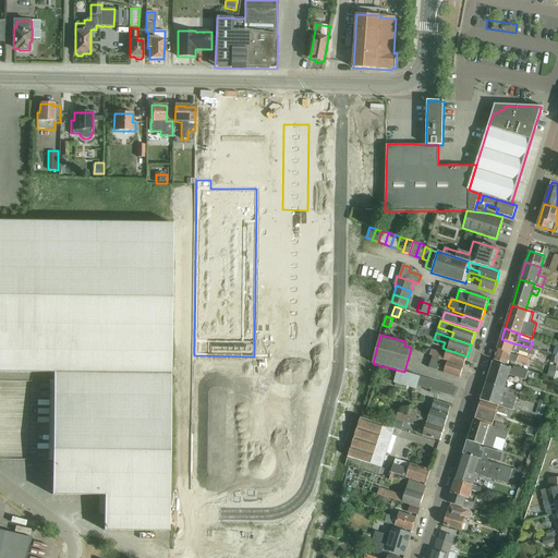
[(501,339),(498,350),(511,353),(511,351),(518,353),(519,351),(534,355),(536,350),(531,348),(517,343),(517,344),(501,339)]
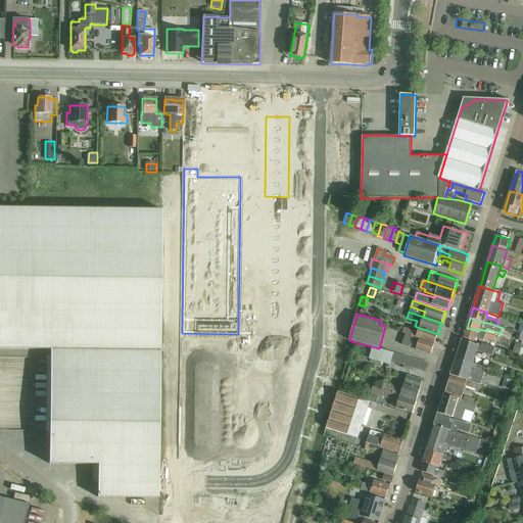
[(405,328),(402,333),(405,334),(407,335),(434,344),(438,334),(423,329),(419,328),(418,333),(405,328)]
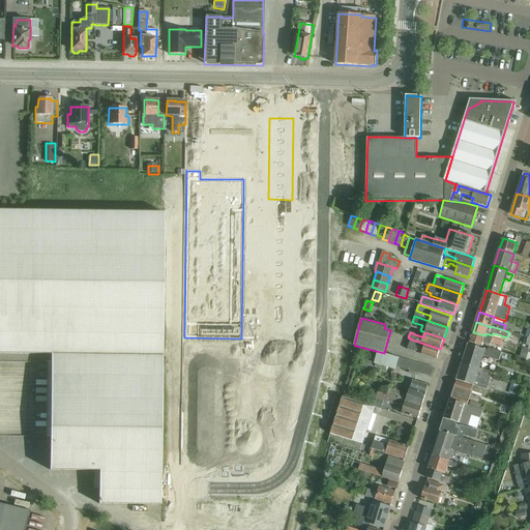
[(473,332),(469,342),(482,346),(483,343),(488,345),(491,345),(491,343),(501,346),(502,342),(493,339),(486,335),(473,332)]
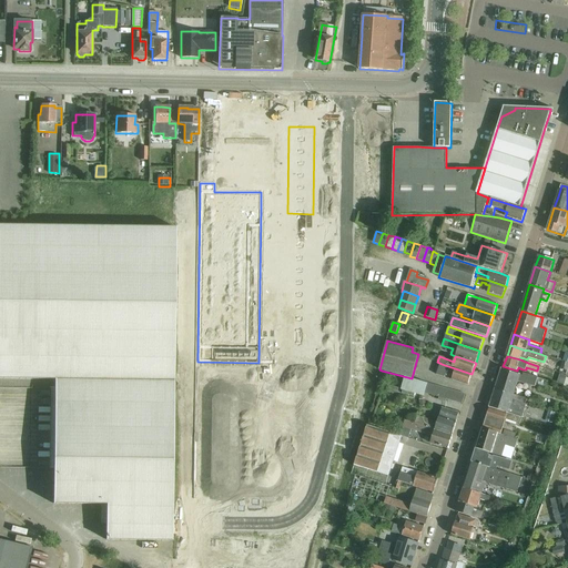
[(468,385),(472,374),(442,364),(437,375),(445,378),(448,371),(455,373),(453,381),(468,385)]
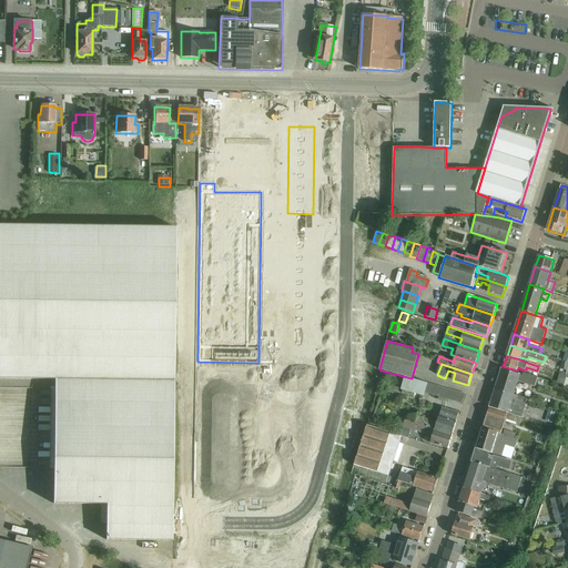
[(501,369),(494,397),(514,404),(515,401),(524,403),(525,398),(514,395),(518,381),(535,386),(536,383),(537,377),(524,373),(523,376),(503,369),(501,369)]
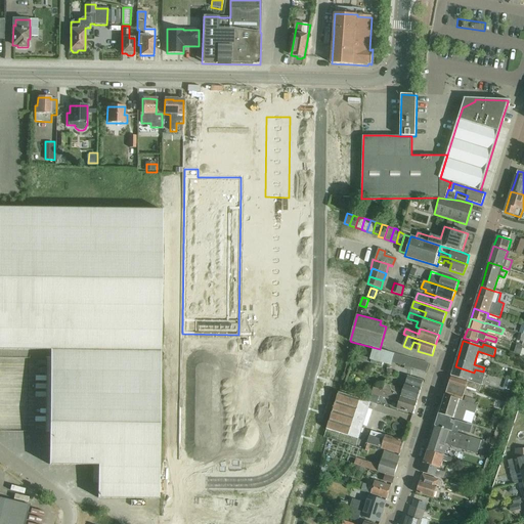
[(429,364),(374,349),(370,358),(373,359),(372,362),(383,365),(384,362),(389,364),(392,365),(393,360),(397,364),(405,366),(404,368),(411,370),(411,368),(426,373),(427,373),(429,364)]
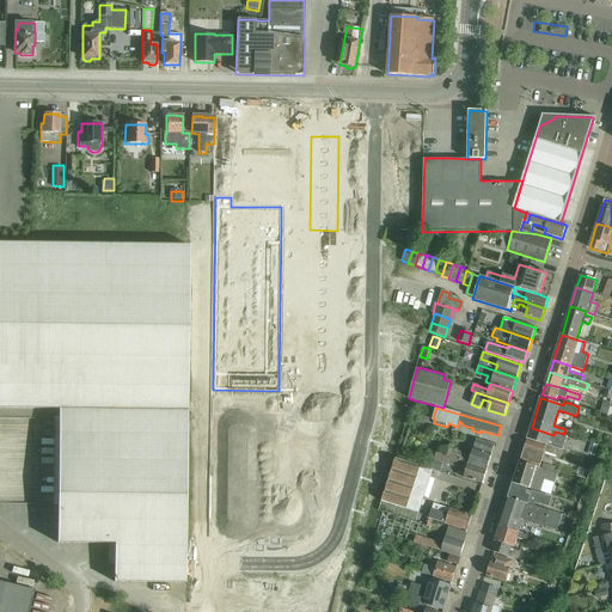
[(554,435),(532,428),(528,439),(548,445),(562,450),(563,450),(568,435),(564,434),(555,432),(554,435)]
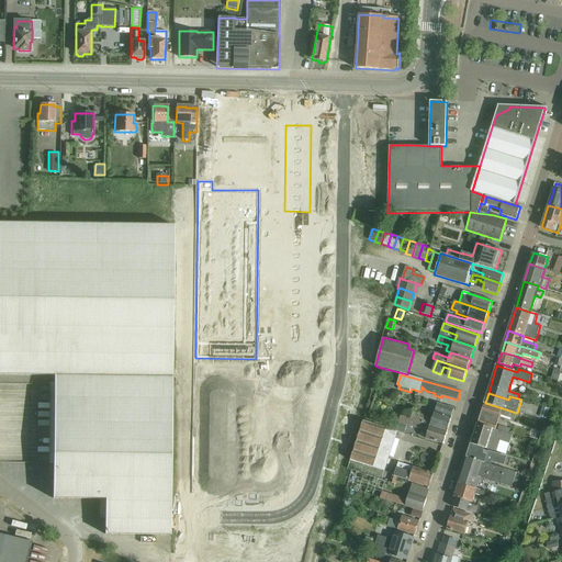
[(485,403),(478,424),(496,429),(501,415),(515,419),(516,413),(503,408),(485,403)]
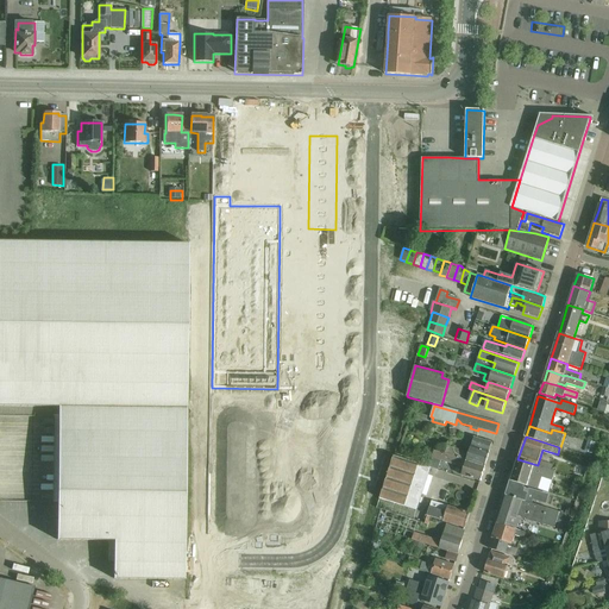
[(447,447),(445,454),(485,466),(490,453),(489,452),(493,444),(473,438),(469,453),(447,447)]
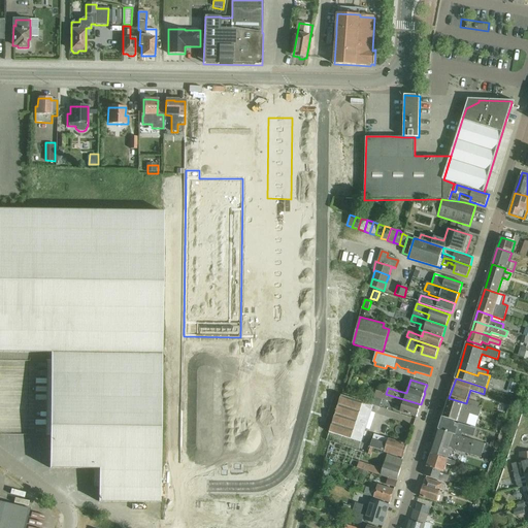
[(516,384),(510,382),(507,391),(514,393),(516,384)]
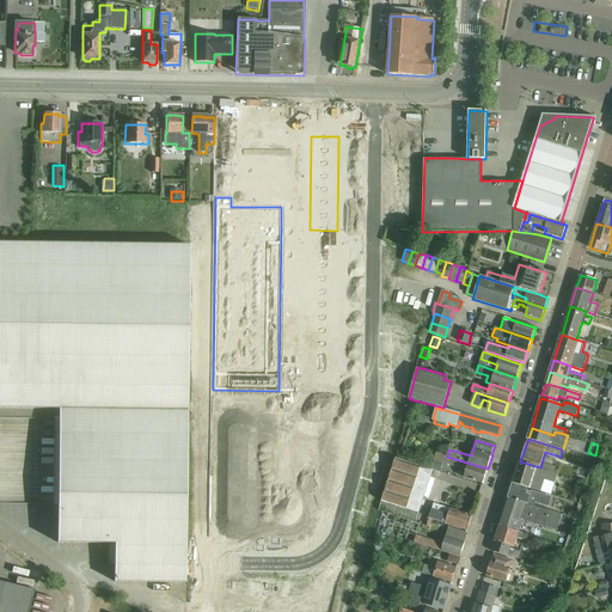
[(436,456),(434,460),(444,464),(466,471),(464,478),(483,484),(488,469),(447,457),(436,454),(436,456)]
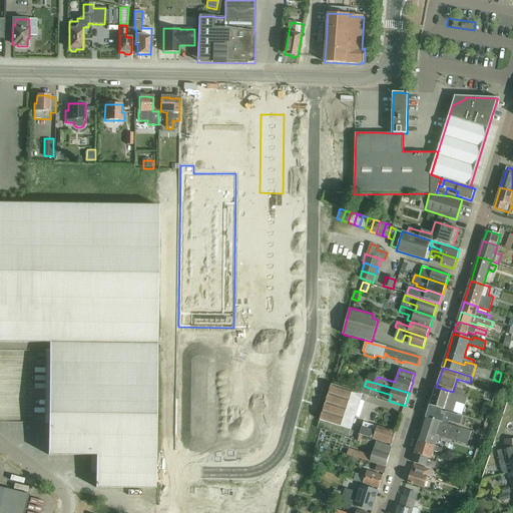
[(352,431),(363,395),(332,385),(320,421),(352,431)]
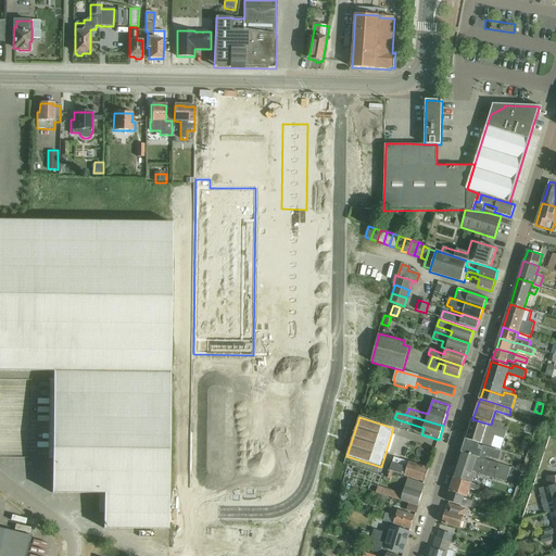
[(472,419),(467,439),(491,447),(495,436),(504,439),(507,430),(503,429),(498,428),(492,426),(491,425),(472,419)]
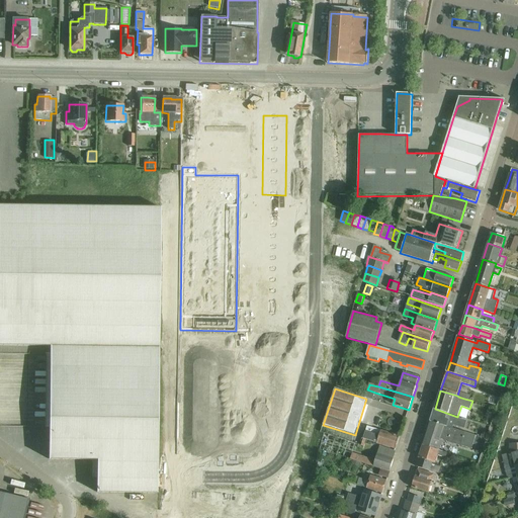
[(431,422),(452,428),(452,426),(463,430),(465,422),(460,420),(460,419),(434,411),(431,422)]
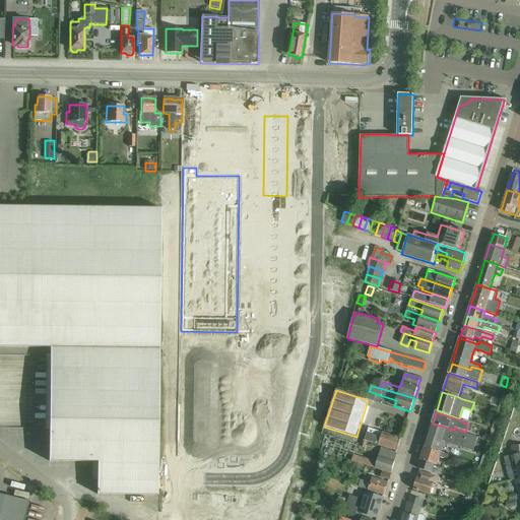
[(486,440),(454,430),(433,424),(425,447),(439,451),(441,452),(444,443),(441,443),(442,441),(473,451),(475,445),(484,448),(486,440)]
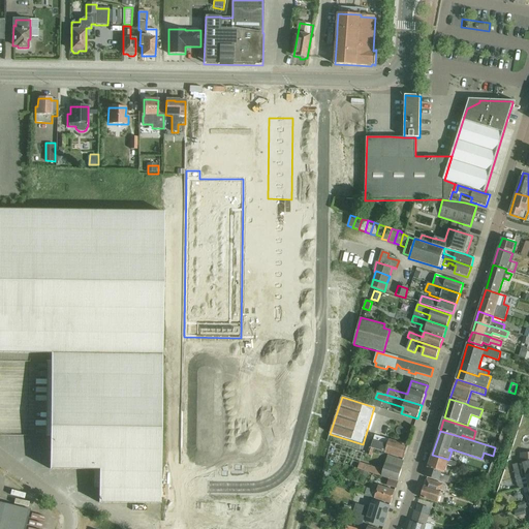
[(374,441),(372,448),(404,459),(408,446),(390,440),(387,445),(374,441)]
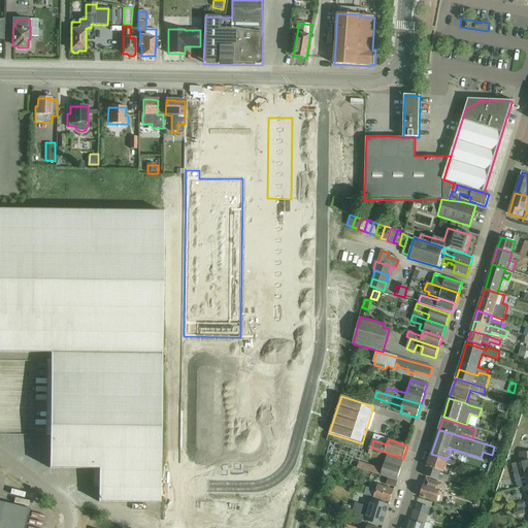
[(520,463),(517,464),(520,475),(525,474),(527,486),(527,485),(527,452),(520,453),(520,463)]
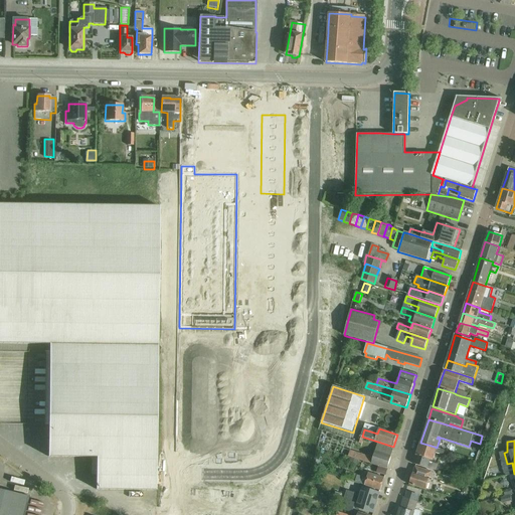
[(437,448),(435,447),(420,443),(414,464),(427,468),(437,471),(439,465),(430,462),(431,460),(434,461),(436,453),(448,457),(449,452),(437,448)]
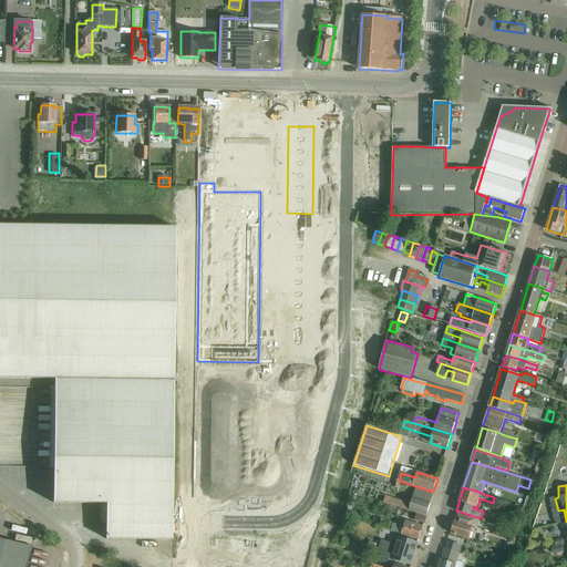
[(419,514),(426,516),(431,503),(433,495),(416,490),(411,504),(388,496),(385,503),(408,511),(419,514)]
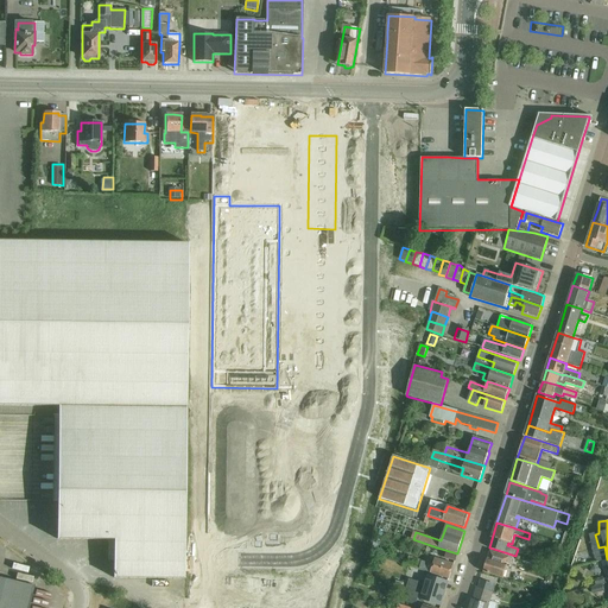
[(455,562),(457,553),(449,551),(445,559),(455,562)]
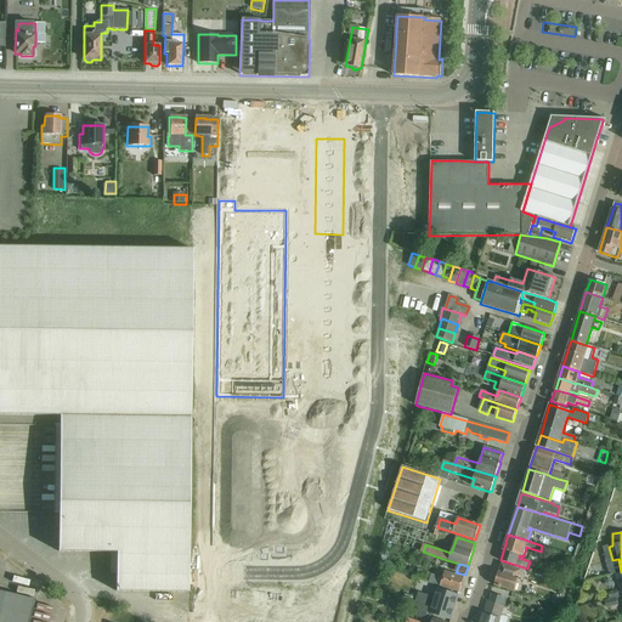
[(499,571),(495,586),(515,592),(519,580),(521,581),(522,578),(520,577),(521,570),(502,564),(499,571)]
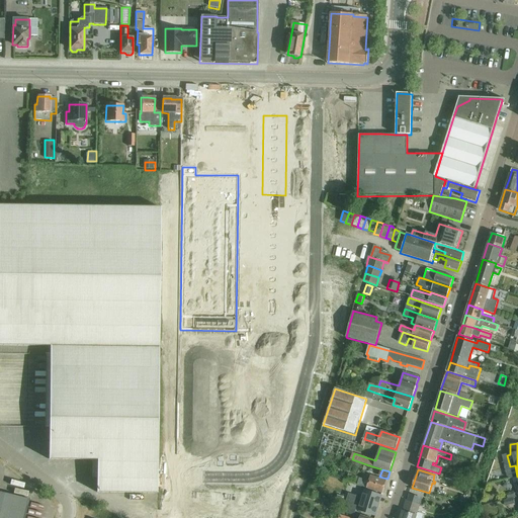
[(357,478),(348,475),(346,481),(355,484),(357,478)]
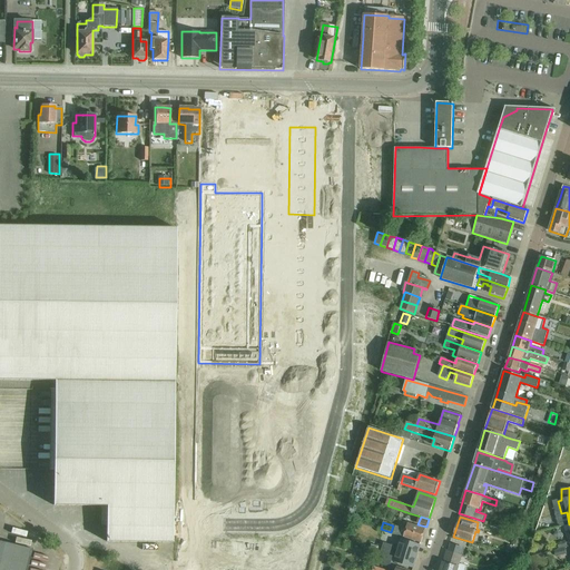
[(393,534),(421,543),(425,529),(408,523),(406,530),(395,527),(393,534)]
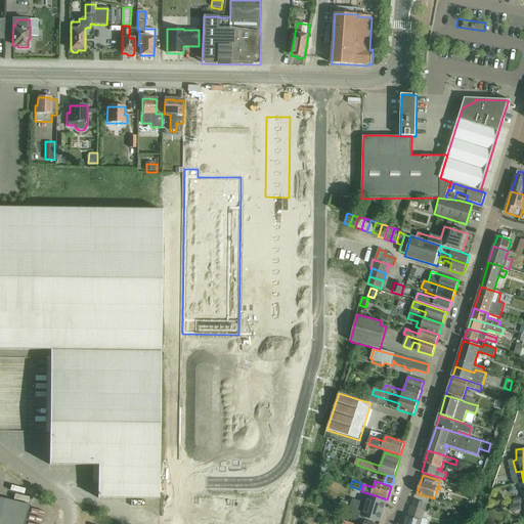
[(380,522),(387,500),(368,495),(366,504),(358,500),(357,505),(352,503),(349,513),(351,513),(360,516),(362,517),(380,522)]
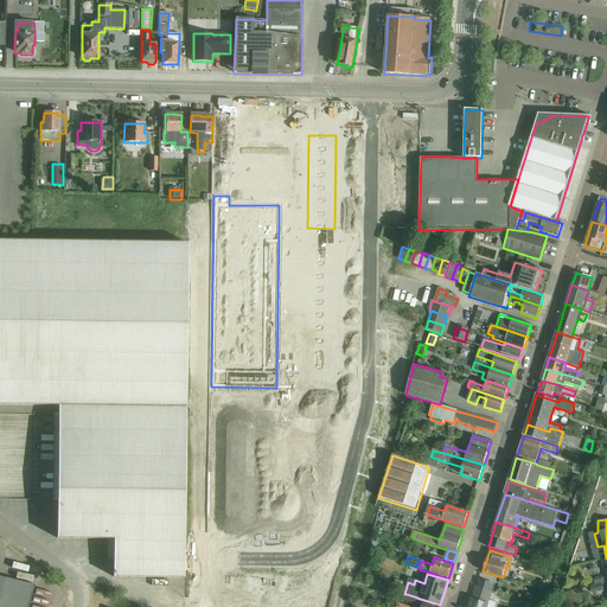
[(0,606),(29,606),(34,586),(0,576),(0,606)]
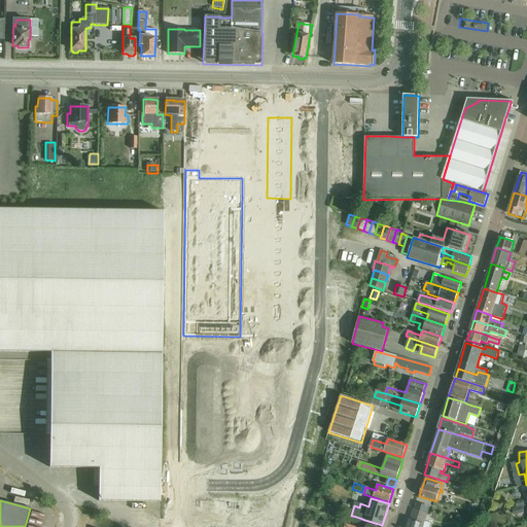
[(343,503),(341,511),(347,513),(350,505),(343,503)]
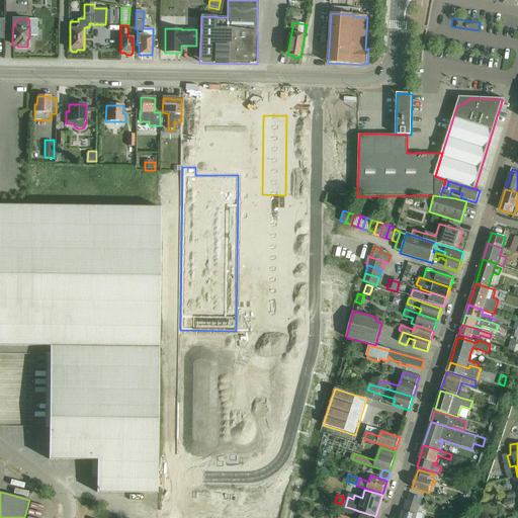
[(41,517),(46,503),(31,500),(27,517),(41,517)]
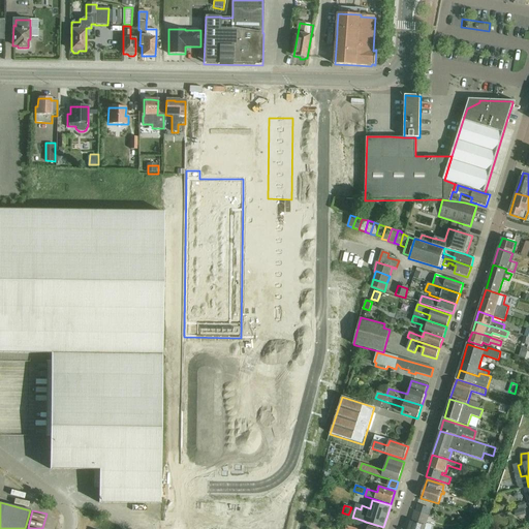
[(408,528),(425,528),(426,526),(429,516),(416,511),(414,510),(411,522),(408,528)]
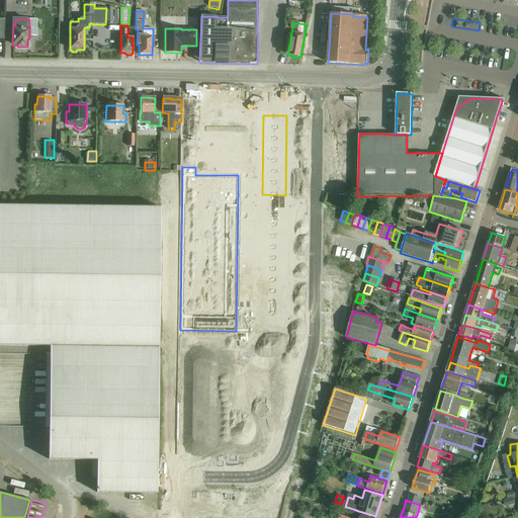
[(463,503),(459,502),(454,501),(452,510),(460,512),(463,503)]
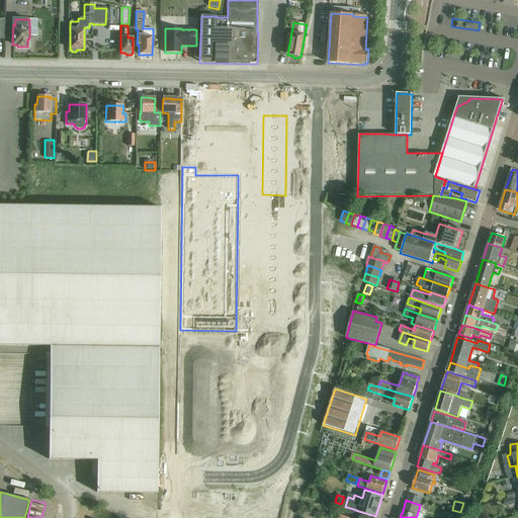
[(347,507),(345,513),(354,516),(356,510),(347,507)]
